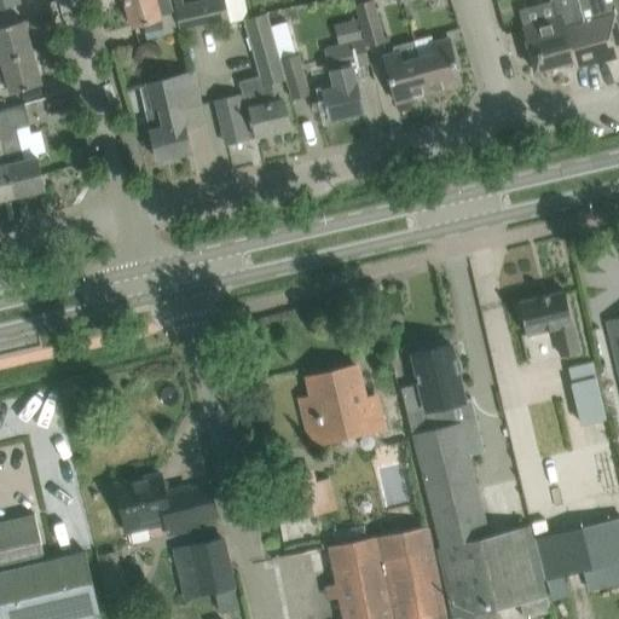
[(125,0),(133,25),(160,18),(154,0),(125,0)]
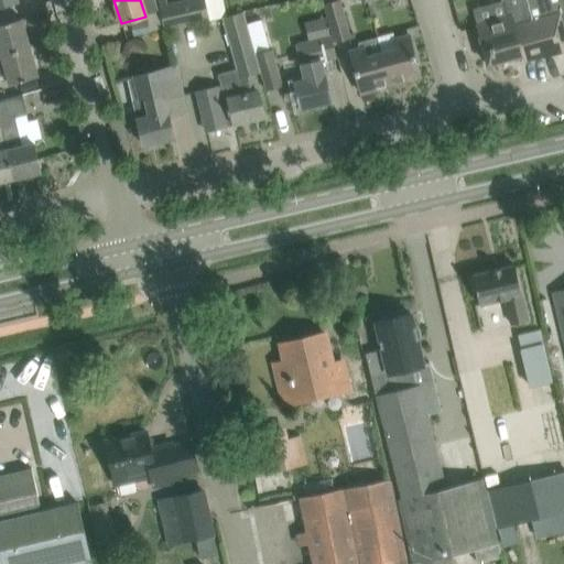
[(227,13),(224,0),(194,0),(160,8),(164,29),(227,13)]
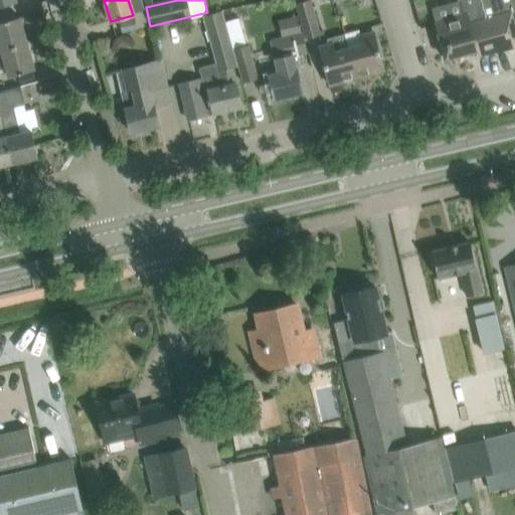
[(294,0),(296,4),(305,38),(321,33),(311,0),(310,0),(294,0)]
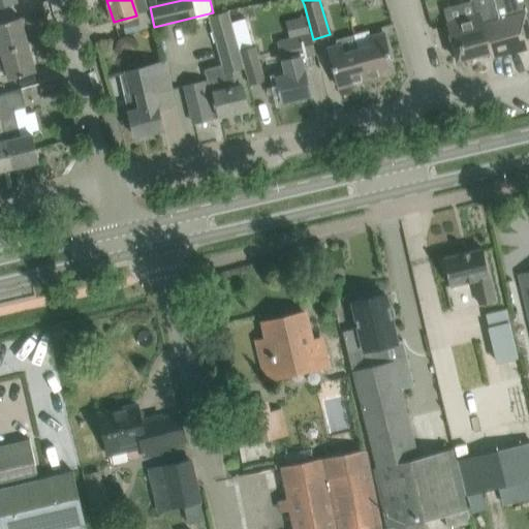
[(528,0),(470,0),(471,1),(473,9),(491,5),(496,22),(483,26),(491,57),(528,47),(528,0)]
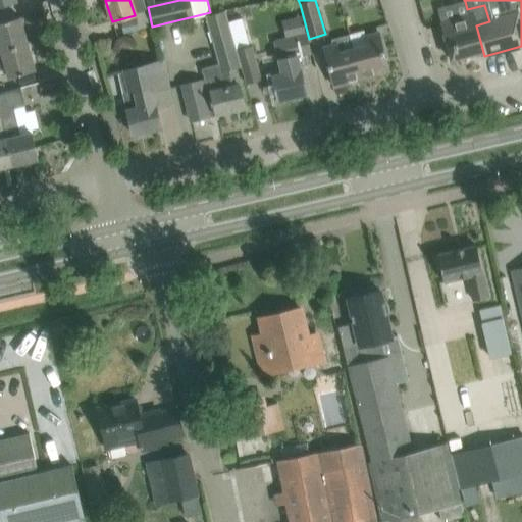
[(467,9),(465,1),(437,8),(452,60),(482,51),(484,56),(476,25),(489,21),(484,5),(467,9)]
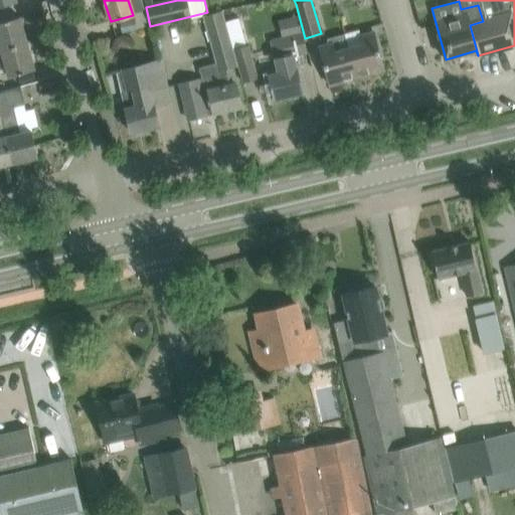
[(215,65),(204,67),(214,113),(241,107),(235,82),(232,69),(237,68),(238,67),(233,49),(222,10),(202,16),(215,65)]
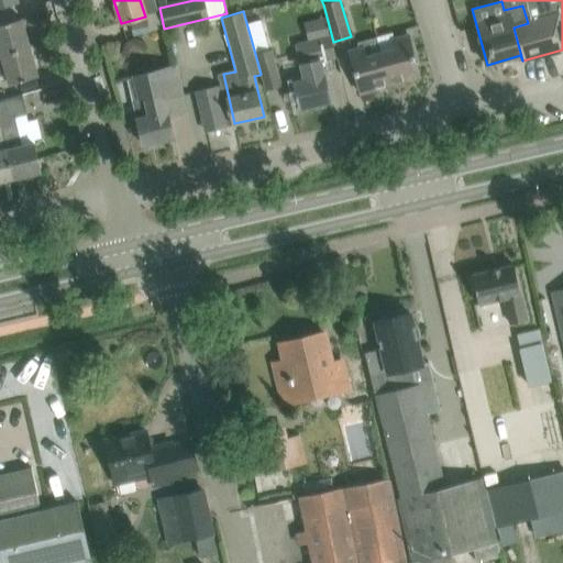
[(0,24),(0,50),(1,55),(31,47),(22,19),(0,24)]
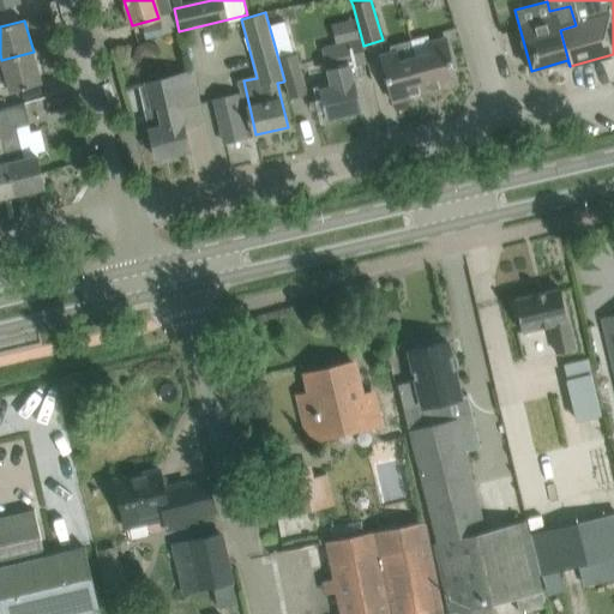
[(433,52),(416,56),(426,92),(458,84),(446,38),(431,42),(433,52)]
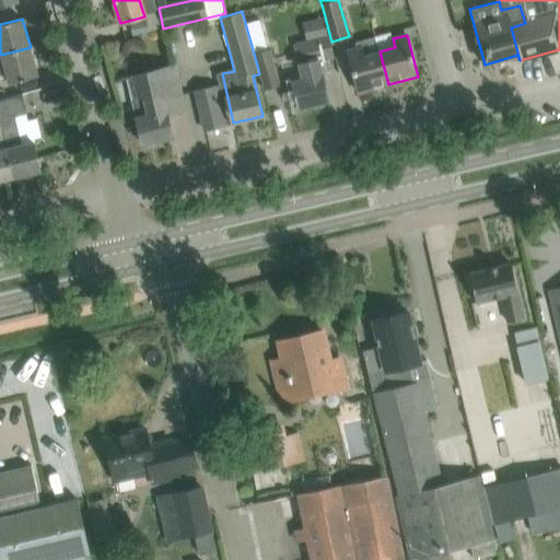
[(295,44),(300,65),(303,79),(292,81),(294,86),(299,107),(329,101),(324,80),(323,73),(323,74),(319,60),(334,57),(328,36),(295,44)]
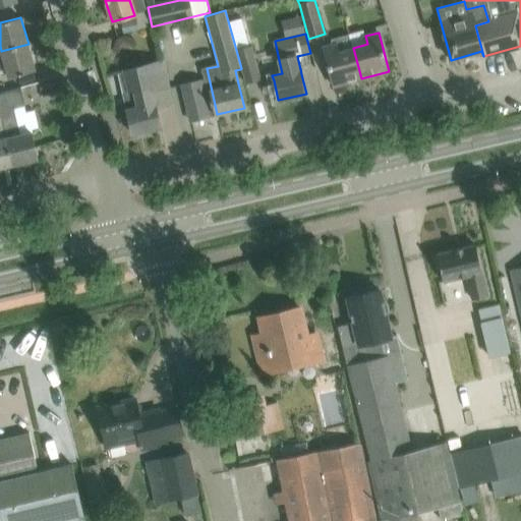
[(0,66),(5,65),(9,77),(16,75),(36,70),(29,44),(1,51),(0,51),(0,66)]
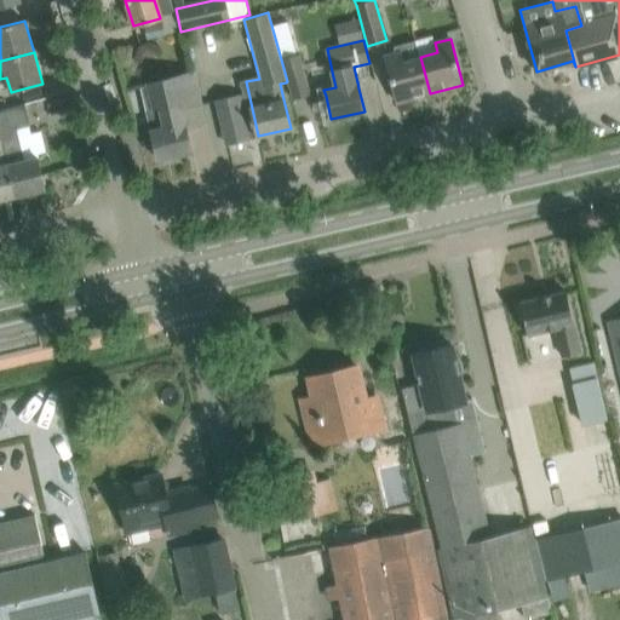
[(430,93),(420,57),(403,62),(401,52),(385,56),(391,79),(397,103),(430,93)]
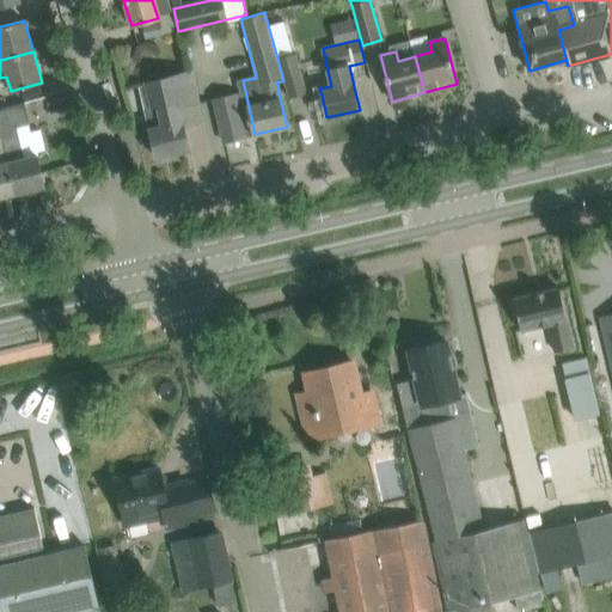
[(295,54),(277,59),(283,80),(282,81),(288,98),(306,93),(295,54)]
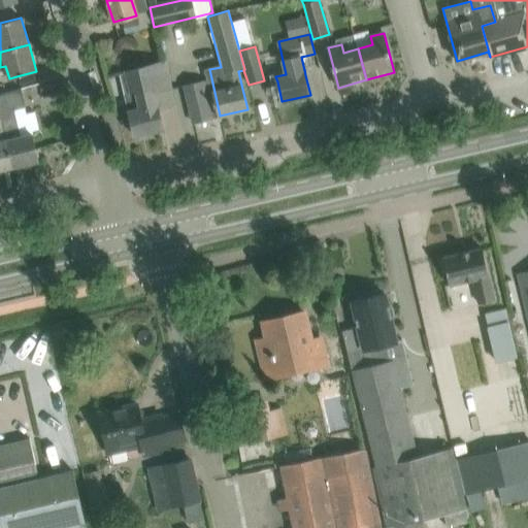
[(125,94),(129,111),(140,108),(137,95),(154,91),(171,87),(165,62),(126,71),(131,92),(125,94)]
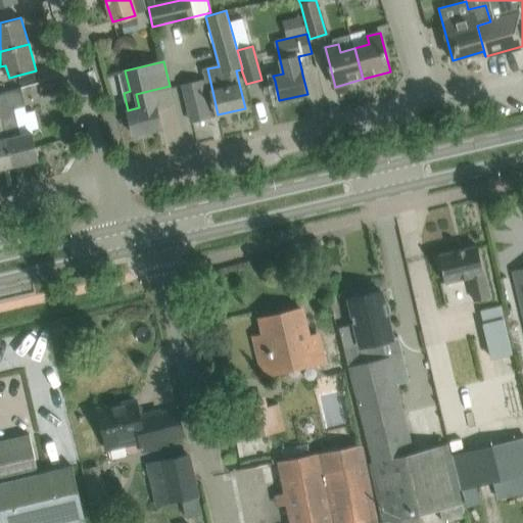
[(218,114),(207,68),(202,70),(204,79),(183,85),(191,121),(209,116),(208,114),(217,112),(217,114),(218,114)]
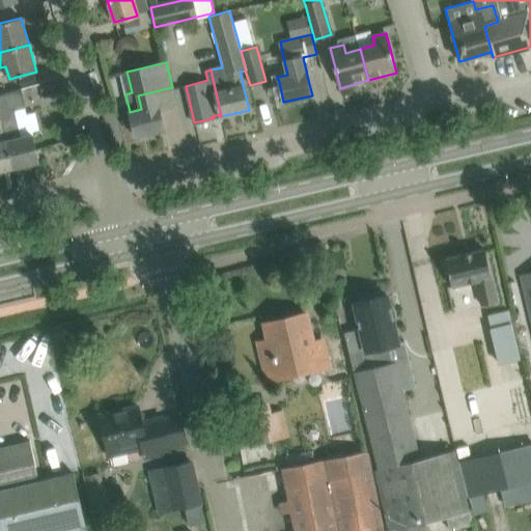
[(26,115),(24,109),(25,108),(21,90),(0,94),(0,112),(7,140),(14,169),(39,163),(32,135),(33,135),(32,132),(38,130),(34,113),(26,115)]
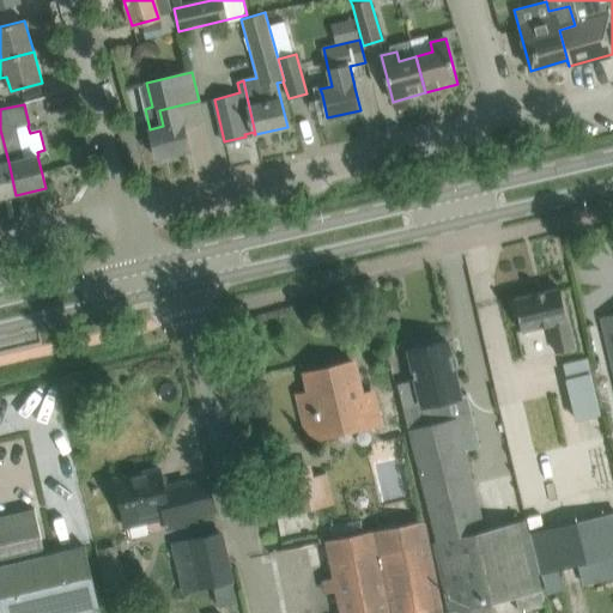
[(163,126),(150,129),(156,157),(159,157),(162,159),(171,157),(173,153),(189,150),(182,121),(178,105),(159,110),(163,126)]
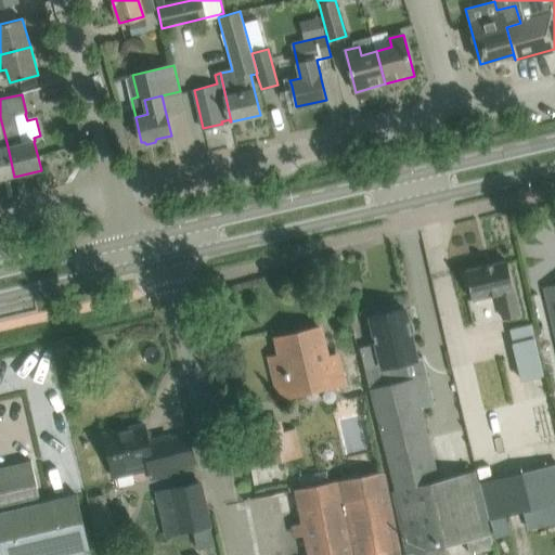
[(0,117),(0,179),(14,177),(8,146),(0,117)]
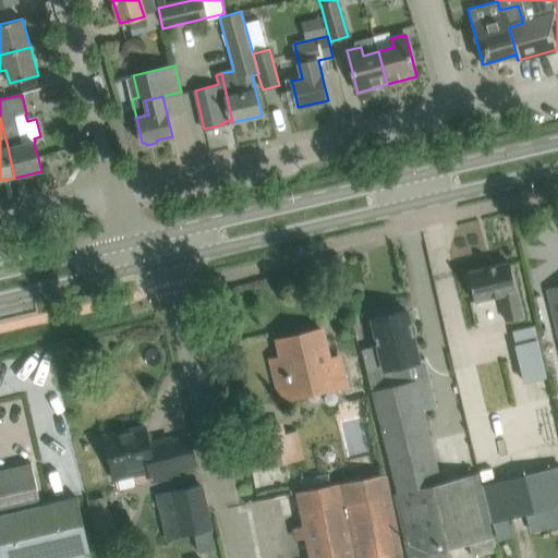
[(465,274),(469,288),(472,288),(475,303),(501,296),(507,323),(523,318),(510,264),(465,274)]
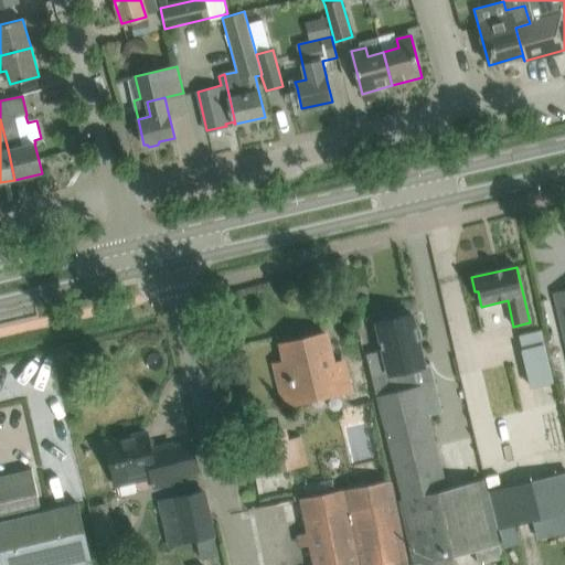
[(564,336),(564,291),(555,294),(564,336)]
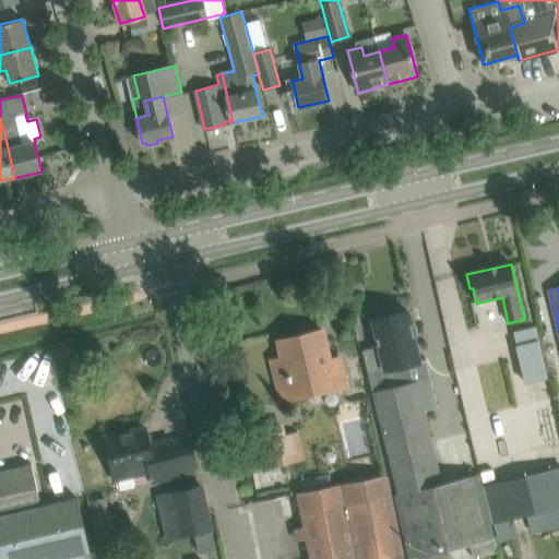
[(547,294),(535,297),(540,317),(552,313),(547,294)]
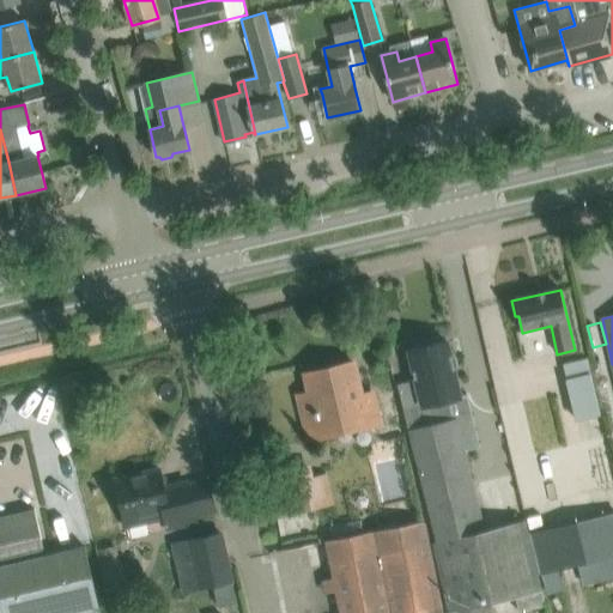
[(408,431),(436,541),(431,542),(447,612),(491,612),(489,602),(515,596),(519,612),(545,605),(527,521),(485,532),(456,419),(442,423),(437,404),(460,398),(453,368),(456,368),(454,356),(450,357),(445,341),(407,351),(416,381),(396,386),(407,431),(408,431)]
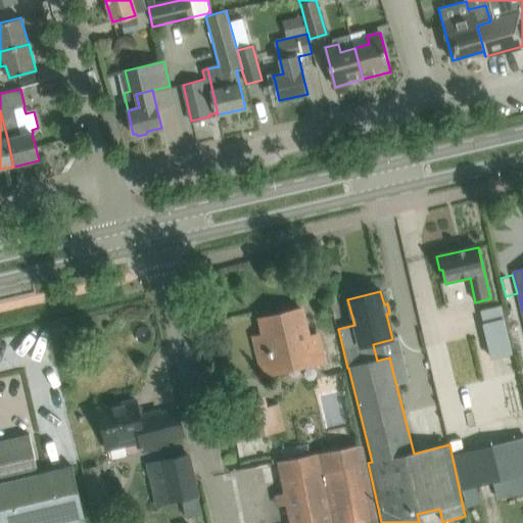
[(480,312),(490,359),(511,354),(501,307),(480,312)]
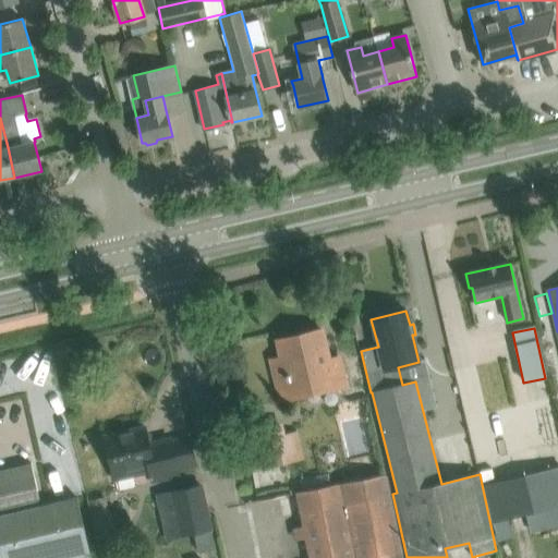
[(326,361),(324,351),(318,330),(299,335),(300,341),(282,346),(284,356),(273,360),(278,381),(290,379),(293,390),(330,381),(331,387),(347,384),(340,358),(326,361)]
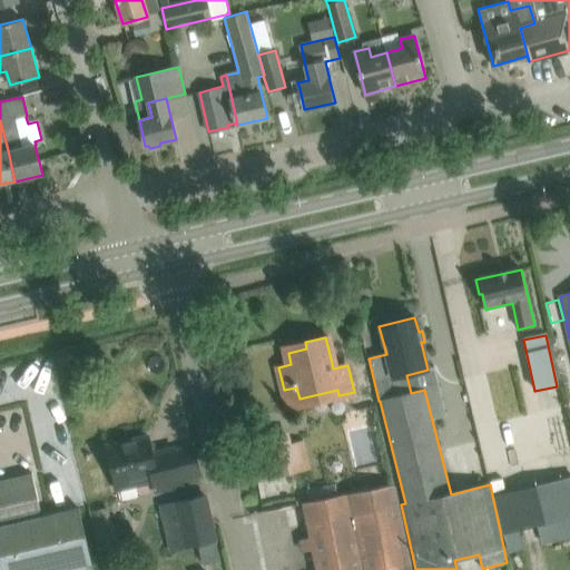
[(252,439),(262,480),(291,472),(281,432),(252,439)]
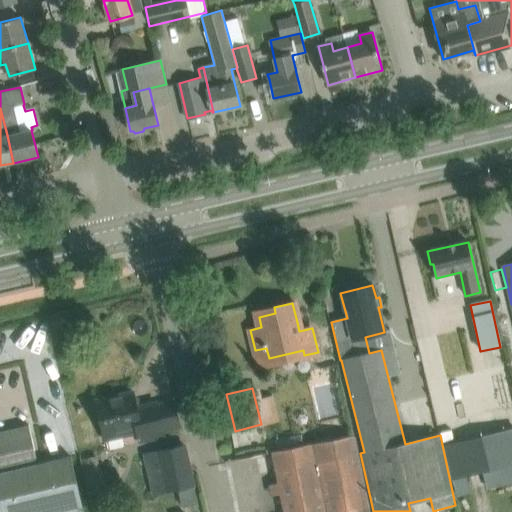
[(96,400),(101,419),(105,435),(140,427),(143,440),(164,435),(156,402),(136,407),(133,391),(96,400)]
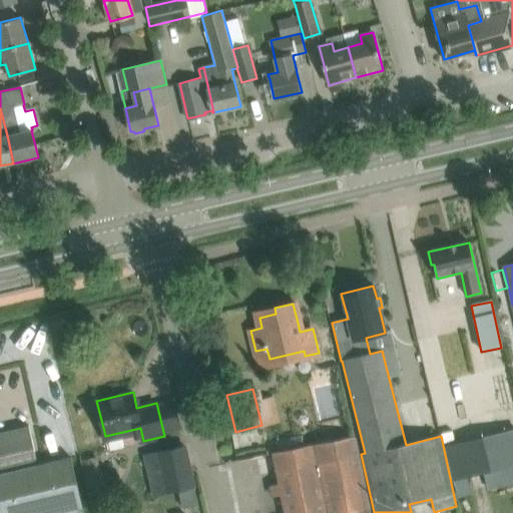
[(0,512),(83,512),(70,457),(36,465),(27,426),(0,432),(0,512)]
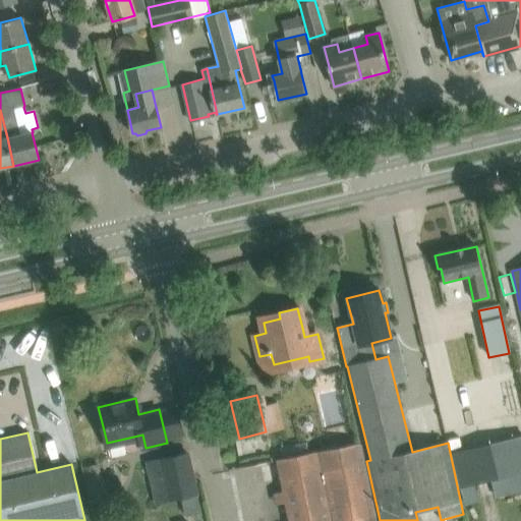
[(495,495),(520,488),(520,435),(513,438),(513,437),(451,451),(464,502),(479,499),(476,483),(490,479),(495,495)]
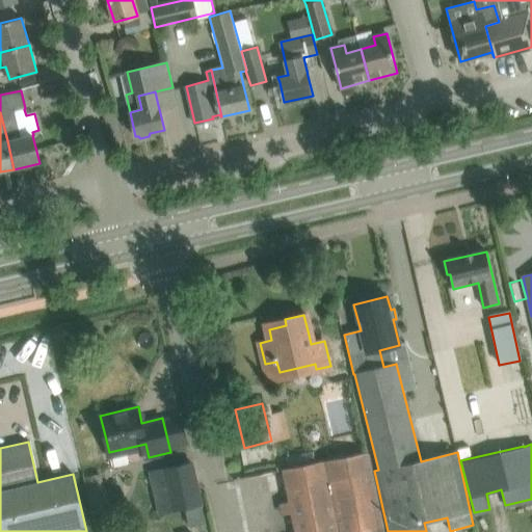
[(294,531),(383,531),(369,452),(283,470),(294,531)]
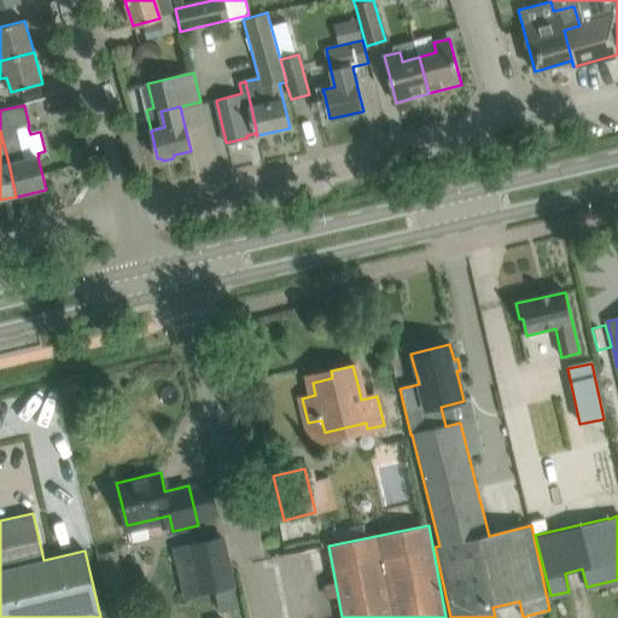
[(222,537),(191,544),(202,592),(215,589),(233,584),(222,537)]
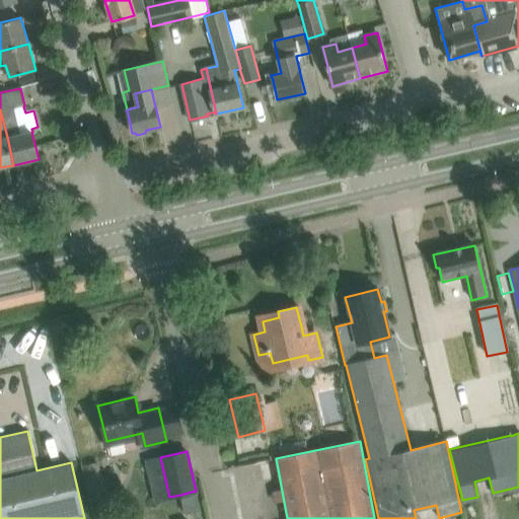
[(196,491),(180,495),(184,514),(200,510),(196,491)]
